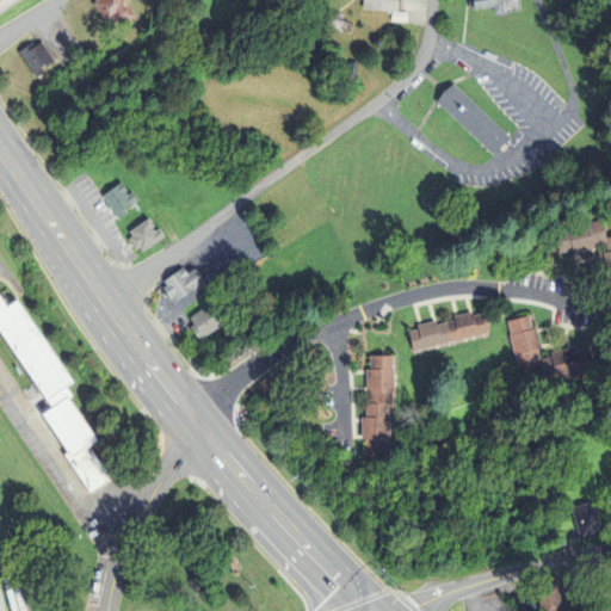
[(94,0),(111,23),(118,18),(124,28),(141,16),(129,0),(94,0)]
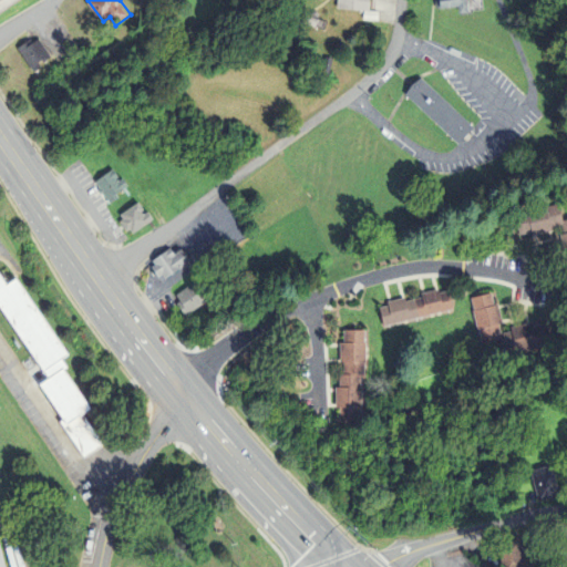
[(341,8),(341,0),(374,0),(374,10),(341,8)]
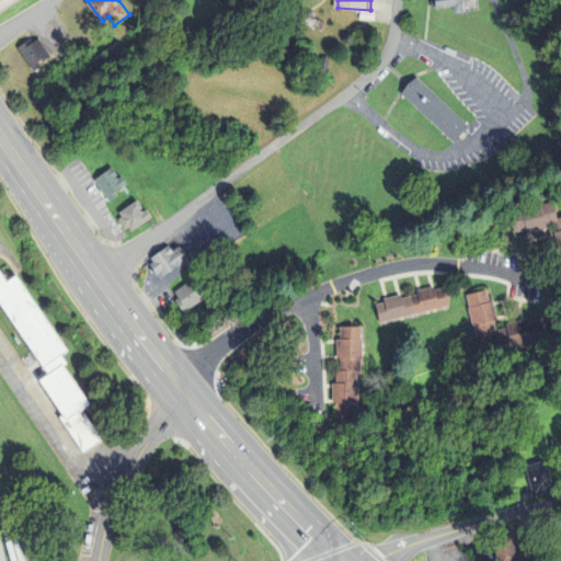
[(434,0),(435,9),(462,6),(464,13),(471,12),(470,0),(434,0)]
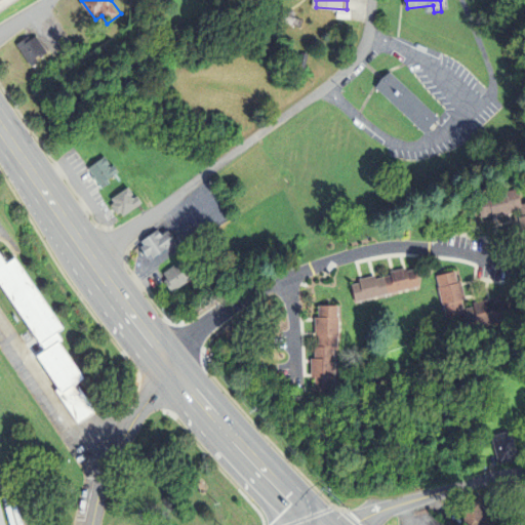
[(339,10),(353,10),(353,18),(338,17),(339,10)]
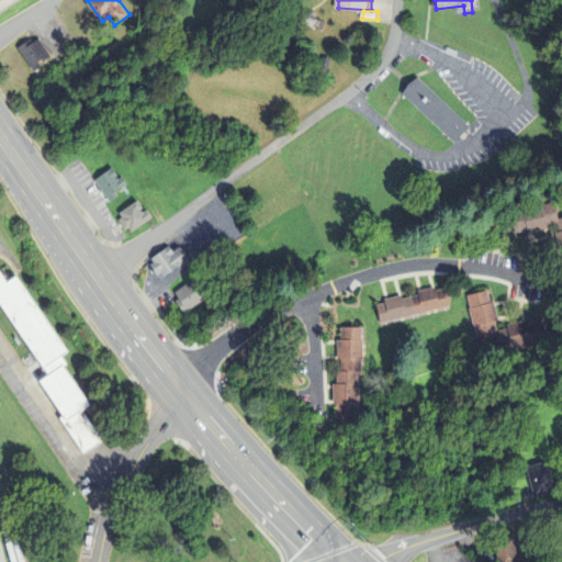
[(301,12),(319,19),(316,26),(298,19),(301,12)]
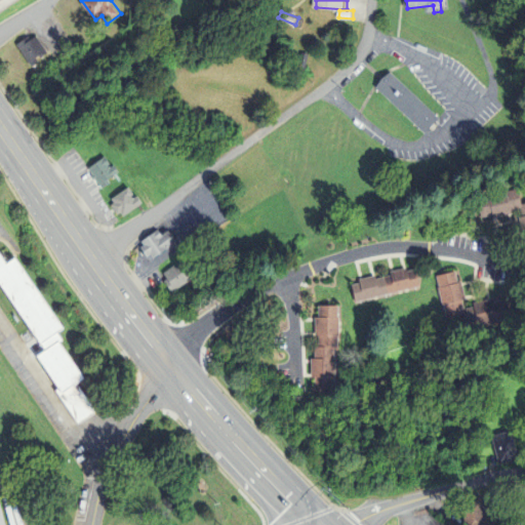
[(13,43),(29,65),(45,53),(33,35),(28,38),(26,35),(13,43)]
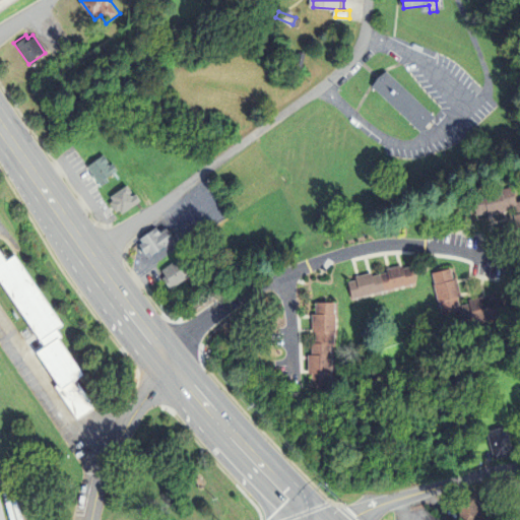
[(372,86),(386,70),(435,115),(420,130),(372,86)]
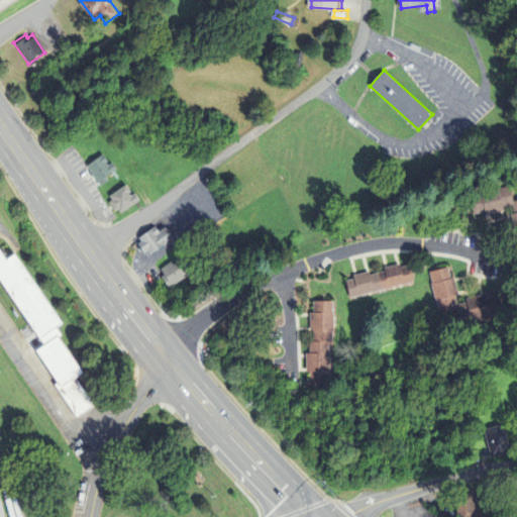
[(103,188),(120,177),(118,174),(121,171),(116,163),(112,166),(110,163),(113,161),(107,152),(88,165),(103,188)]
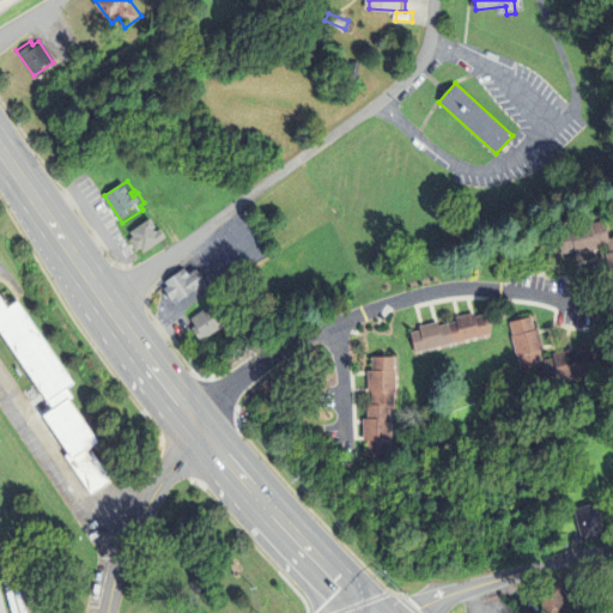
[(145,252),(169,236),(163,228),(157,231),(155,228),(158,226),(152,218),(132,232),(134,236),(131,238),(138,250),(141,247),(145,252)]
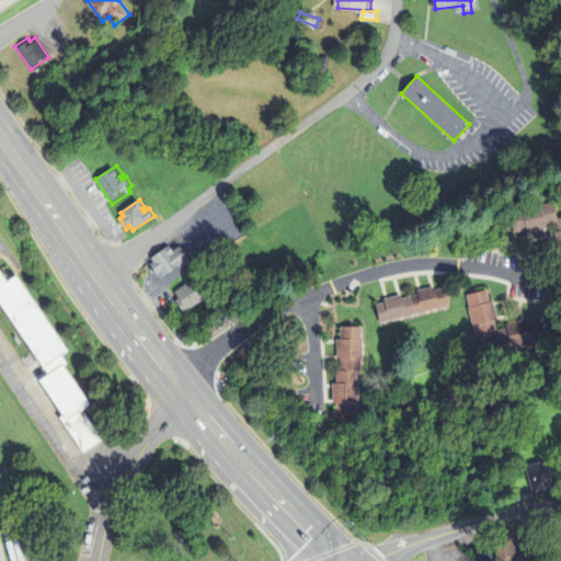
[(560,216),(558,217),(553,201),(541,204),(541,203),(522,207),(522,209),(511,212),(515,231),(527,229),(528,232),(547,228),(546,224),(557,221),(559,229),(554,230),(560,251),(560,250),(560,216)]
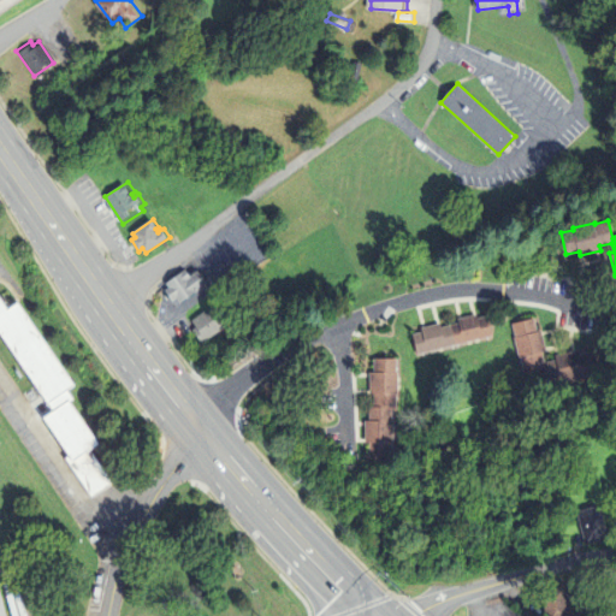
[(166,282),(187,267),(193,274),(200,268),(209,282),(181,302),(177,297),(173,300),(166,289),(170,286),(166,282)]
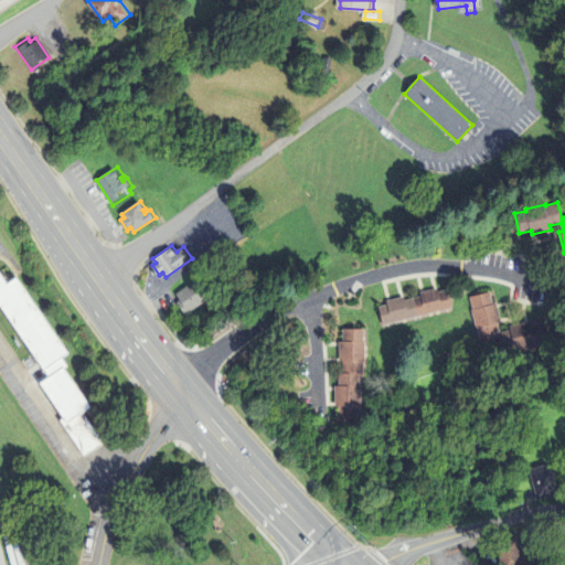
[(0,270),(1,272),(3,270),(11,281),(18,277),(71,353),(63,358),(68,366),(66,369),(93,407),(84,413),(105,443),(85,456),(61,420),(65,417),(42,383),(52,376),(0,301),(0,270)]
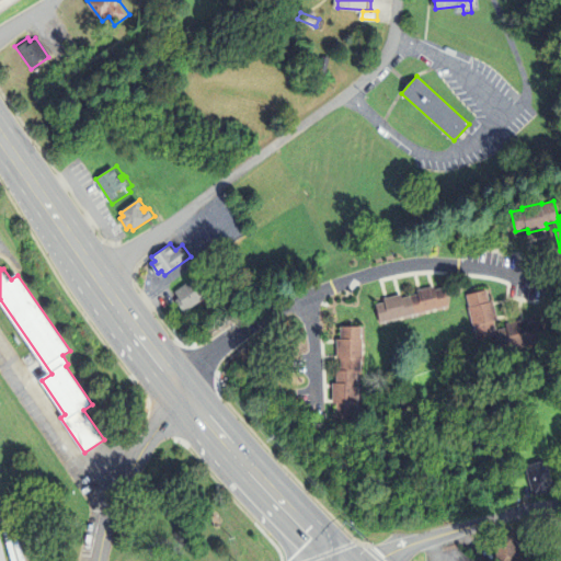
[(205,287),(210,295),(185,312),(176,299),(180,297),(175,292),(194,278),(202,289),(205,287)]
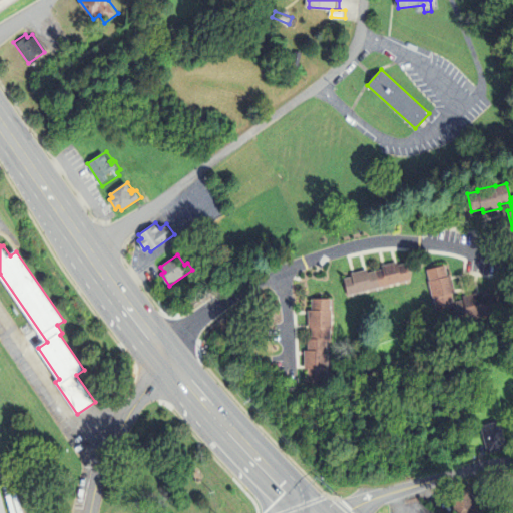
[(345,270),(345,266),(359,263),(360,267),(376,262),(376,258),(390,255),(395,262),(401,264),(403,273),(343,285),(339,271),(345,270)]
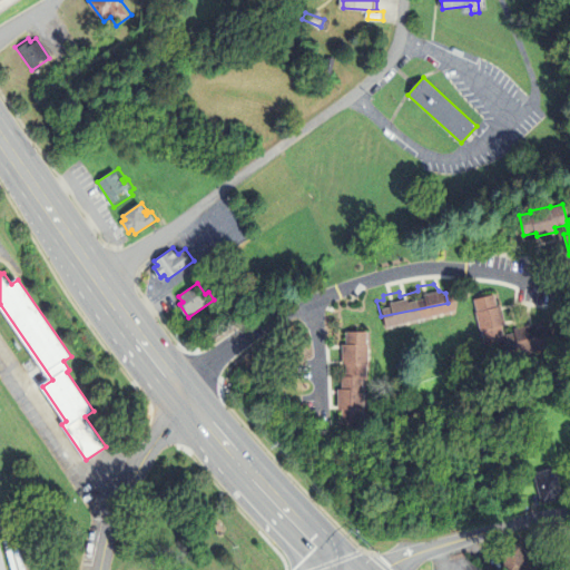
[(477,297),(480,311),(479,311),(484,331),(485,330),(489,343),(508,338),(511,354),(523,351),(523,353),(543,347),(543,346),(556,343),(550,323),(539,326),(538,322),(517,327),(518,332),(508,334),(504,324),(509,323),(504,304),(500,305),(497,292),(477,297)]
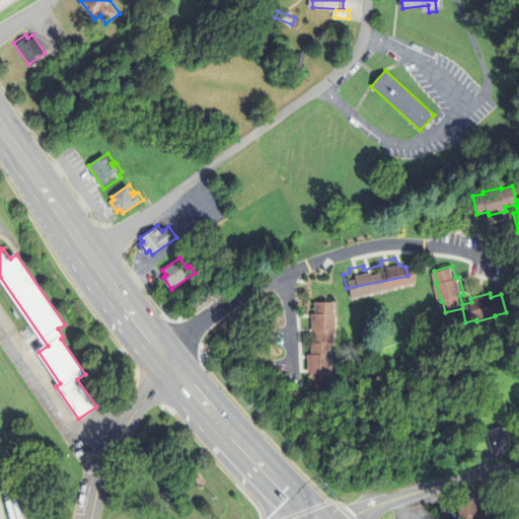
[(320,377),(307,377),(305,374),(301,363),(301,348),(305,346),(305,337),(306,330),(305,307),(306,296),(325,295),(326,305),(327,311),(326,328),(323,329),(322,335),(324,367),(319,367),(320,377)]
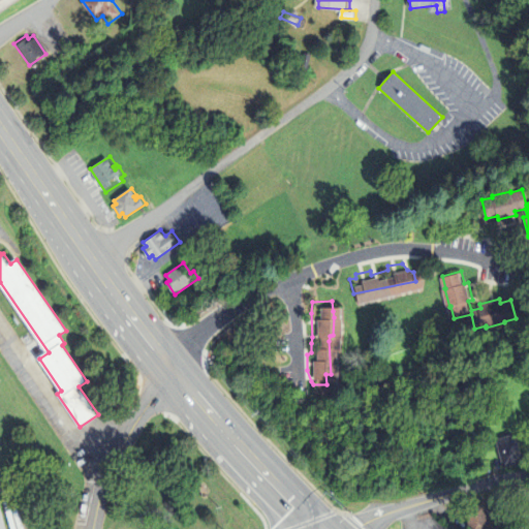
[(525,462),(503,466),(499,441),(501,441),(500,437),(518,433),(519,436),(520,436),(525,462)]
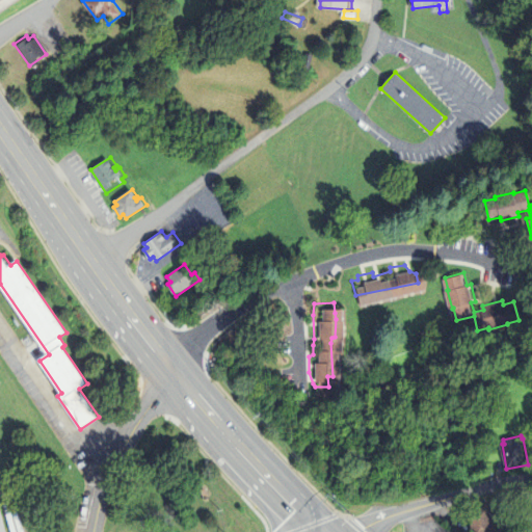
[(475,531),(471,510),(490,506),(495,531),(475,531)]
